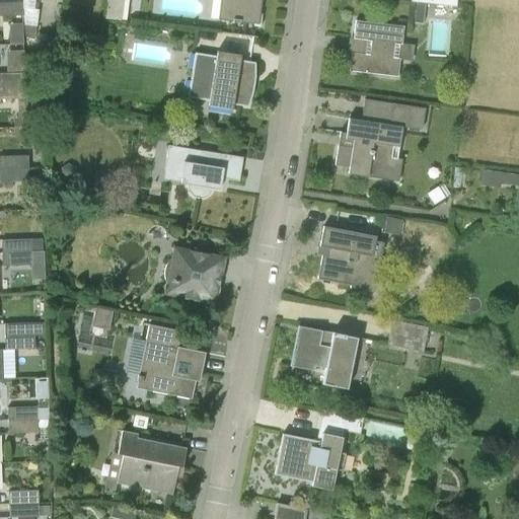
[(22,0),(22,2),(23,15),(23,25),(35,26),(38,9),(33,9),(34,0),(22,0)]
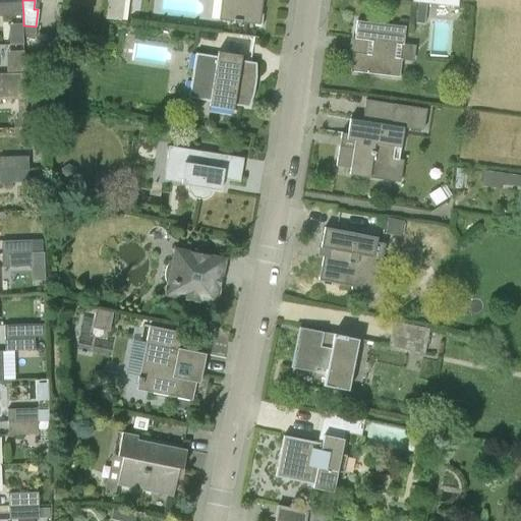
[(124,0),(107,0),(105,18),(122,20),(124,0)]
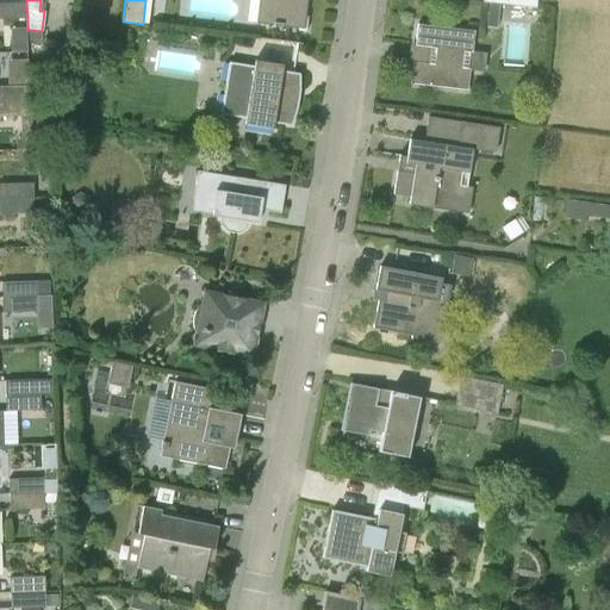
[(273,0),(273,4),(265,2),(261,24),(304,30),(307,0),(273,0)]
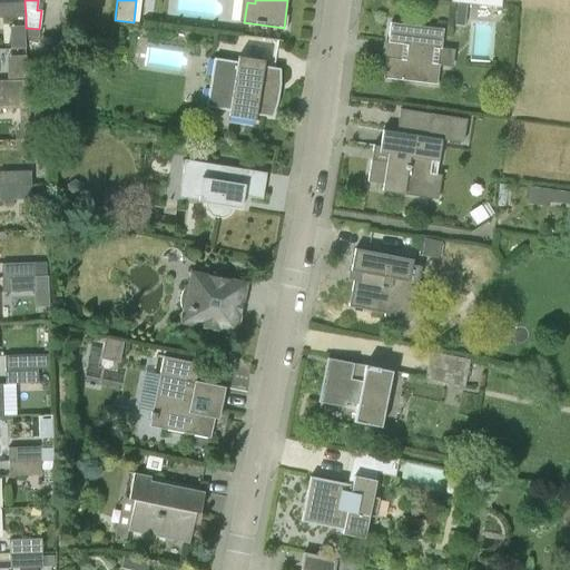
[(0,17),(26,17),(25,2),(0,2),(0,17)]
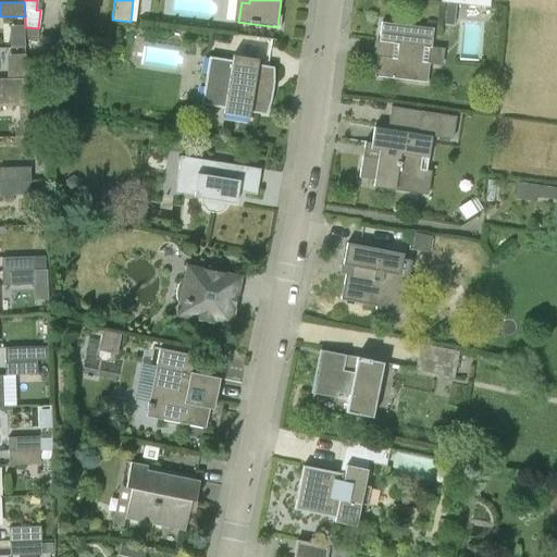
[(445,2),(444,23),(453,24),(455,3),(445,2)]
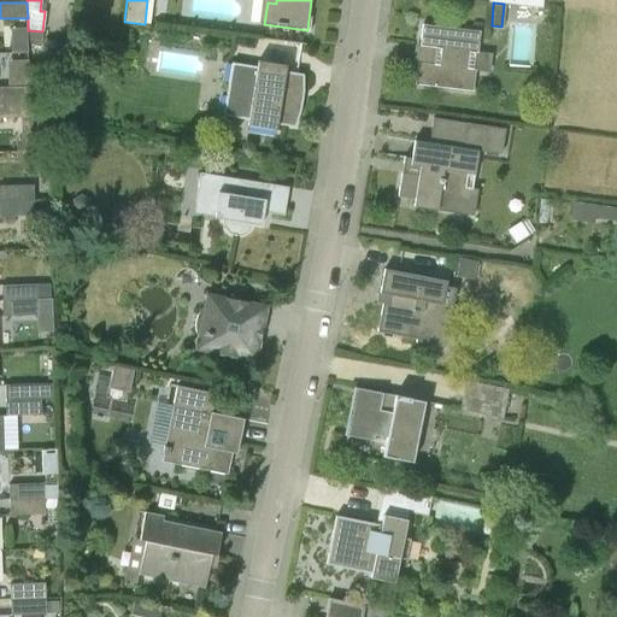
[(439,65),(417,63),(415,84),(458,89),(460,69),(466,70),(469,52),(476,53),(479,31),(422,24),(419,46),(441,48),(439,65)]
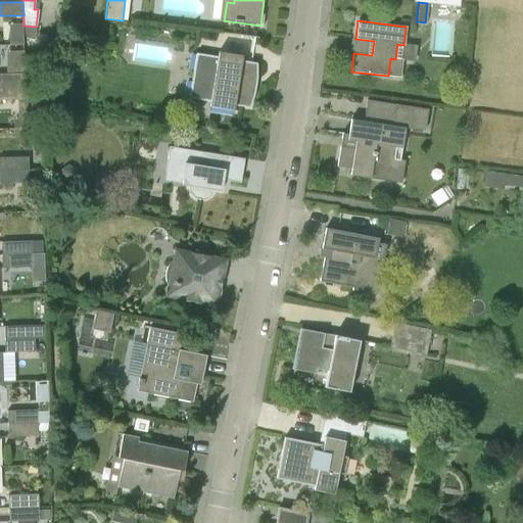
[(196,54),(189,99),(209,102),(209,107),(233,110),(234,106),(249,108),(253,96),(256,77),(256,63),(241,61),(242,56),(218,52),(217,57),(196,54)]
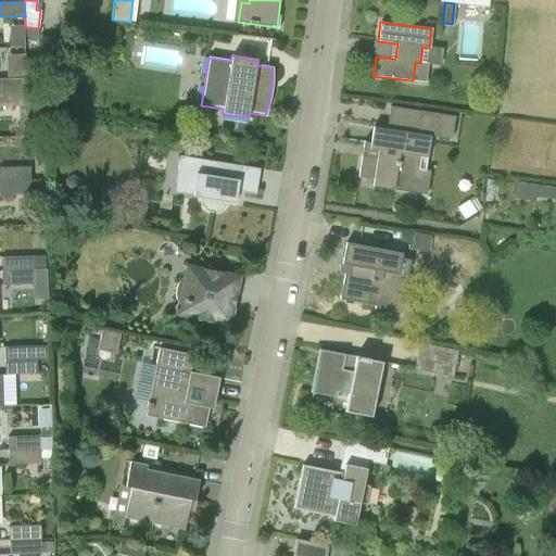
[(0,91),(27,91),(27,78),(0,78),(0,91)]
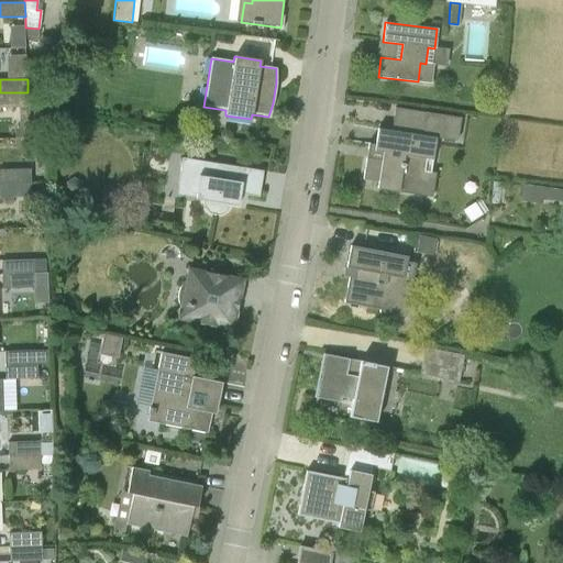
[(0,107),(20,107),(28,107),(28,92),(0,92),(0,107)]
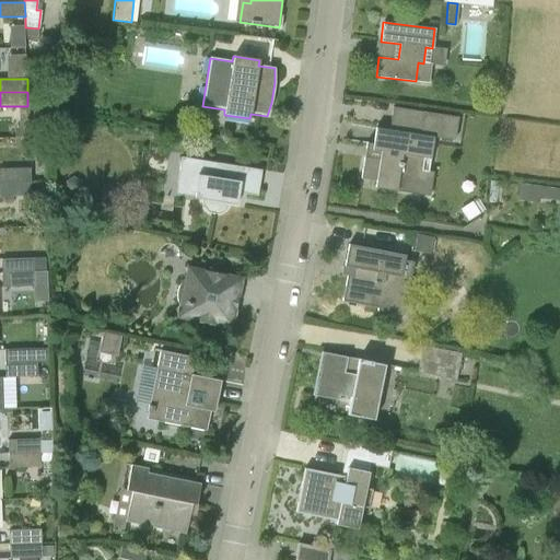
[(380,160),(364,156),(361,178),(376,181),(375,188),(397,191),(398,184),(419,188),(423,159),(430,160),(433,137),(375,128),(372,150),(381,151),(380,160)]
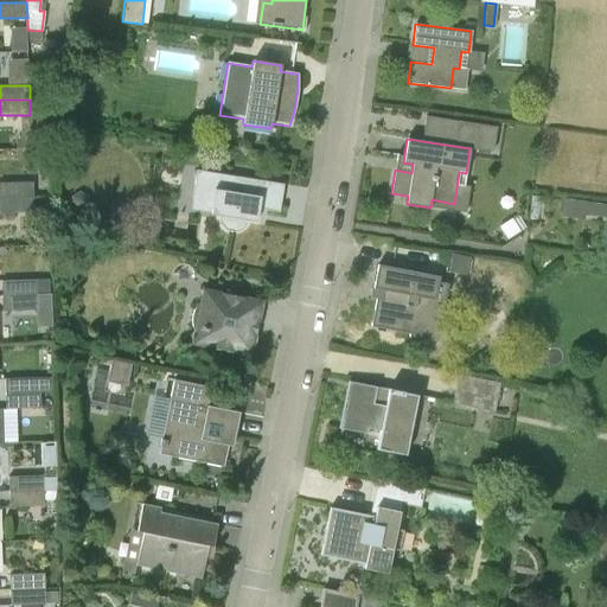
[(210,215),(218,217),(218,219),(219,222),(221,224),(222,227),(223,229),(225,230),(229,231),(231,232),(234,232),(236,232),(240,231),(242,230),(244,228),(246,227),(247,224),(248,221),(256,223),(259,210),(279,212),(283,184),(196,171),(192,199),(212,202),(210,215)]
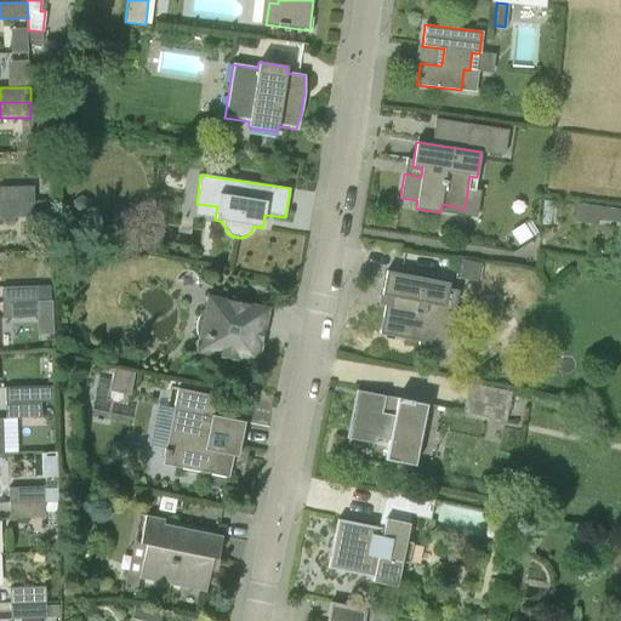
[(0,201),(34,201),(33,186),(0,187),(0,201)]
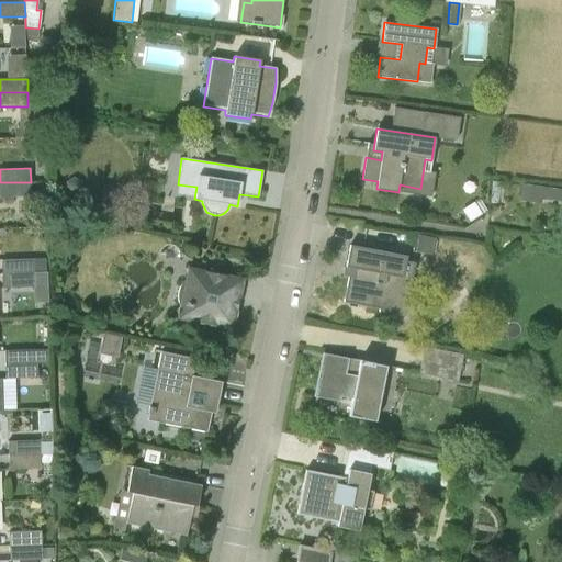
[(31,193),(45,193),(45,181),(31,182),(0,182),(0,197),(32,195),(31,193)]
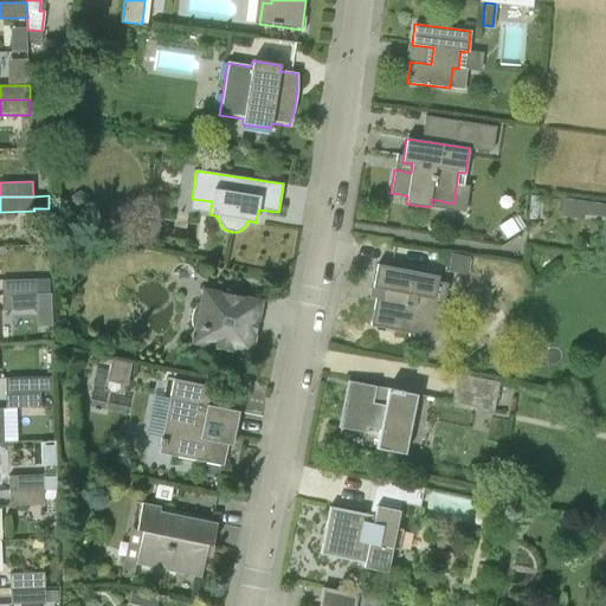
[(581,212),(605,214),(605,201),(571,199),(568,214),(581,216),(581,212)]
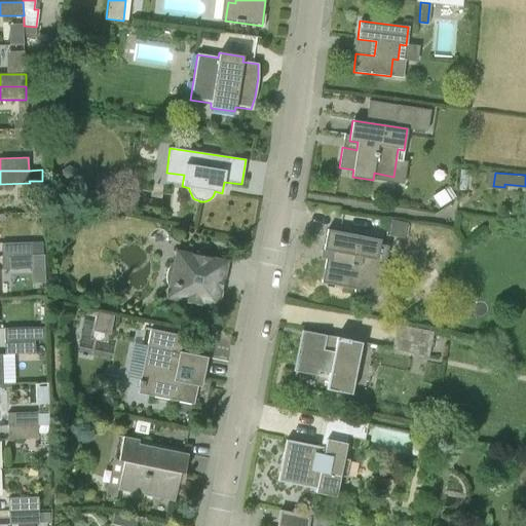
[(388,236),(406,238),(408,223),(390,220),(388,236)]
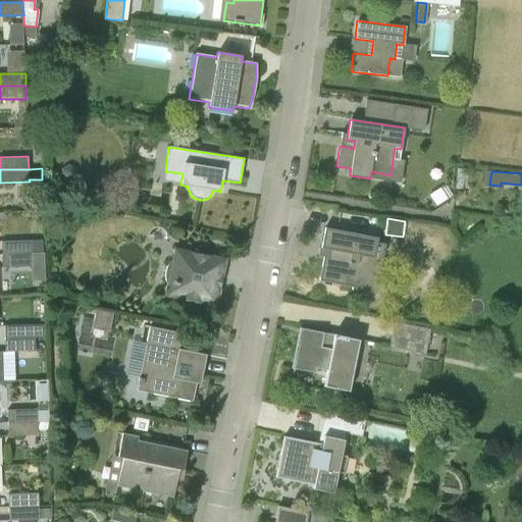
[(377,240),(325,228),(321,248),(330,249),(328,258),(324,257),(319,280),(353,286),(352,288),(369,291),(372,275),(378,276),(384,245),(376,244),(377,240)]
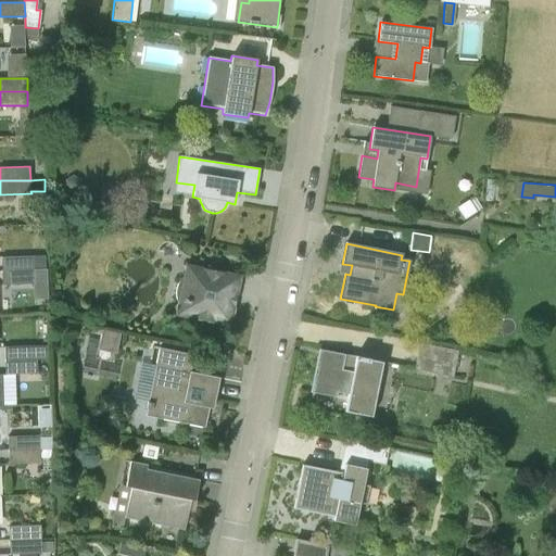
[(1,272),(34,269),(33,256),(1,257),(1,272)]
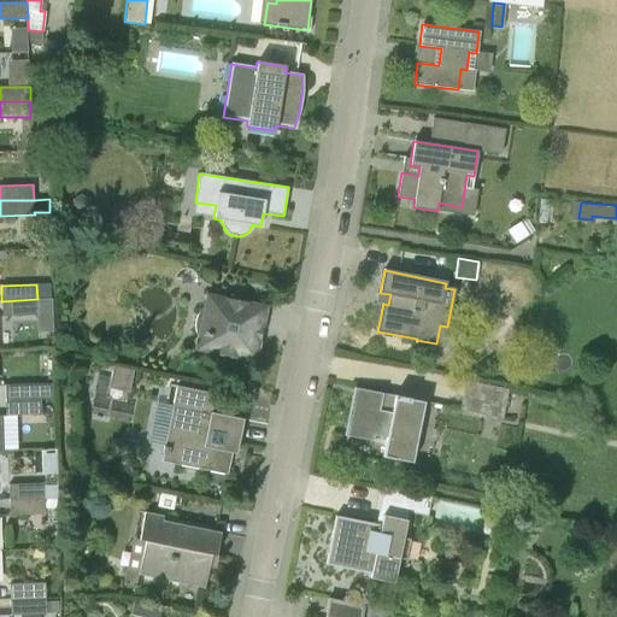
[(197,335),(198,338),(195,350),(256,362),(259,342),(253,341),(260,305),(206,294),(204,306),(203,307),(200,310),(199,311),(198,312),(197,315),(195,317),(194,318),(194,321),(194,323),(194,325),(194,328),(194,329),(194,331),(195,334),(197,335)]
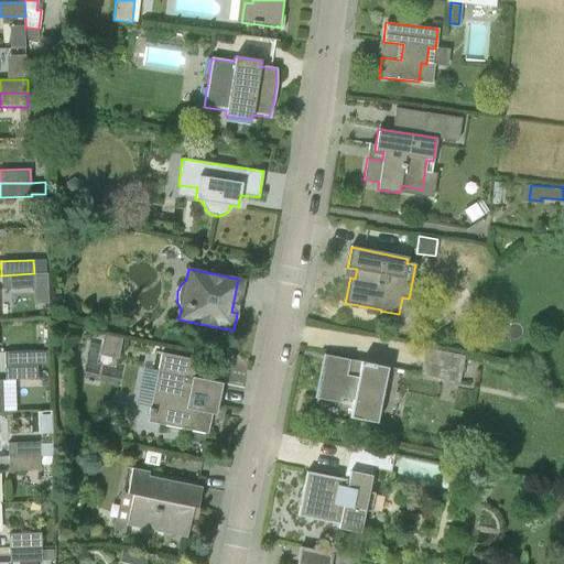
[(2,289),(34,288),(34,273),(1,275),(2,289)]
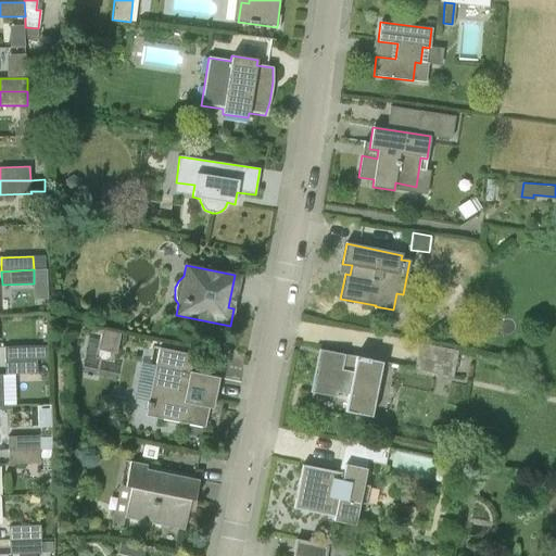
[(103,327),(101,345),(119,349),(122,329),(103,327)]
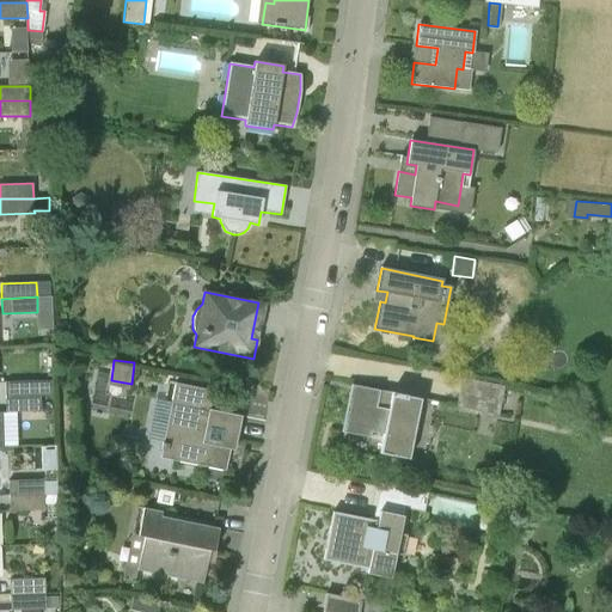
[(5,397),(40,396),(40,380),(5,381),(5,397)]
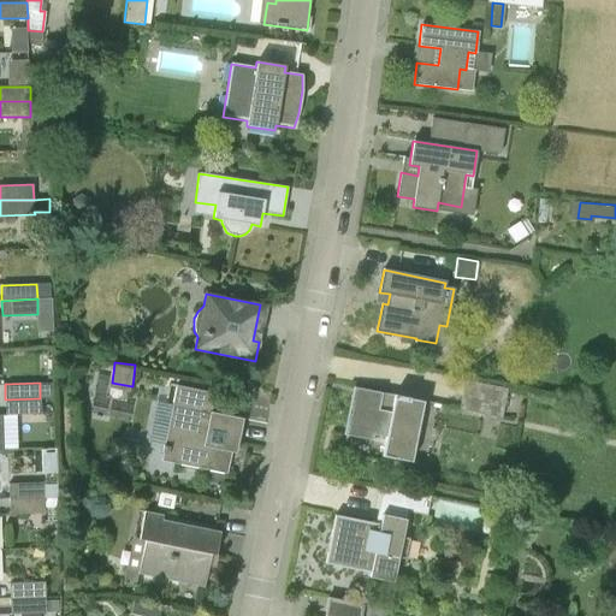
[(486,414),(502,418),(508,389),(492,386),(486,414)]
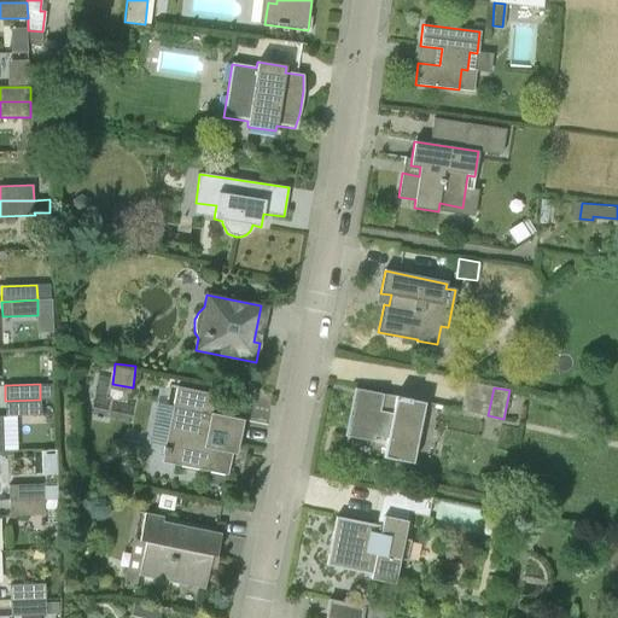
[(388,402),(361,396),(354,431),(386,438),(383,458),(408,464),(420,401),(389,395),(388,402)]
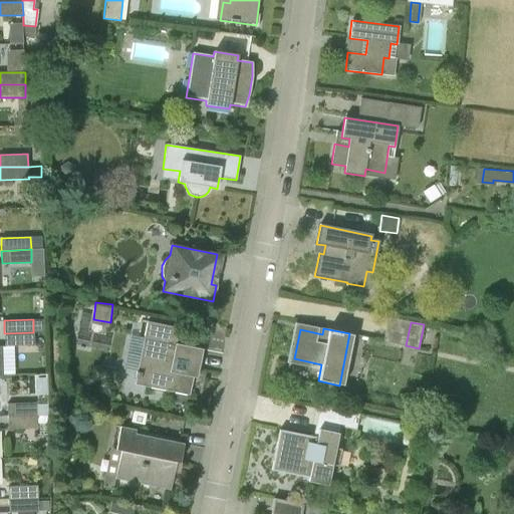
[(5,346),(34,345),(33,332),(4,333),(5,346)]
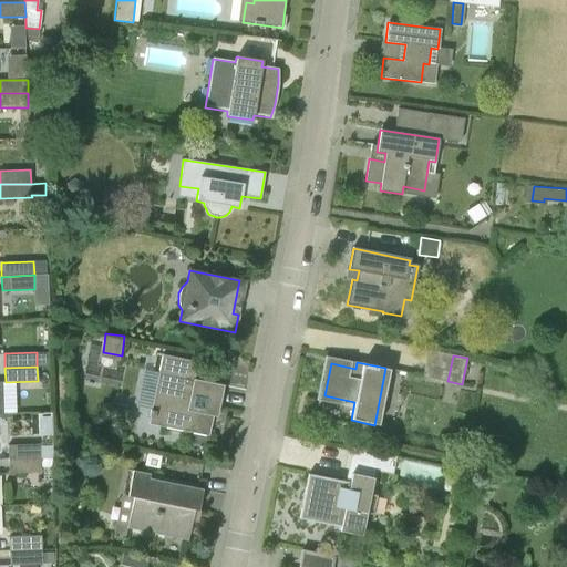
[(158,373),(148,424),(209,436),(213,416),(217,418),(224,385),(193,379),(193,381),(158,373)]
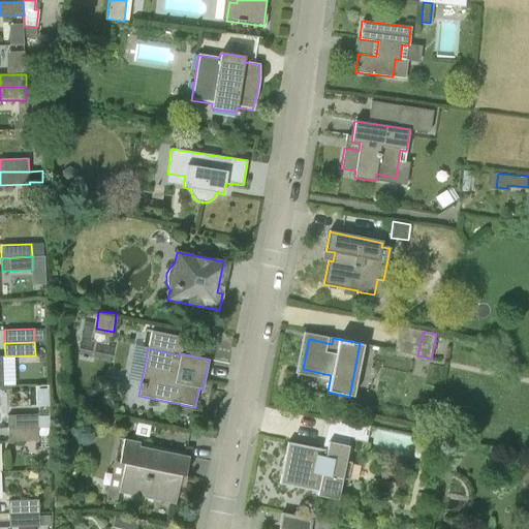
[(8,429),(38,428),(37,414),(7,415),(8,429)]
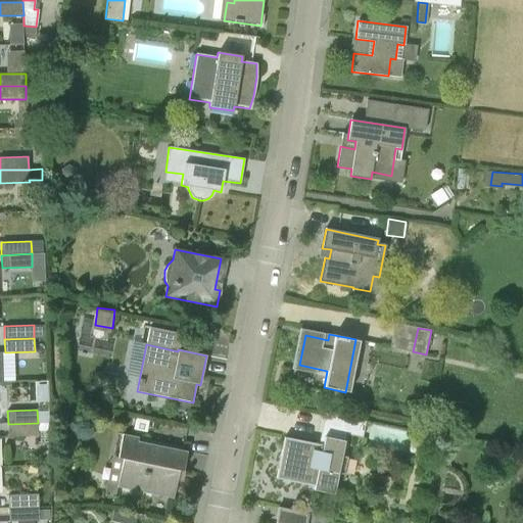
[(285,437),(276,478),(315,486),(314,490),(334,494),(338,473),(344,475),(348,458),(342,456),(349,418),(325,413),(325,414),(329,415),(323,445),(285,437)]
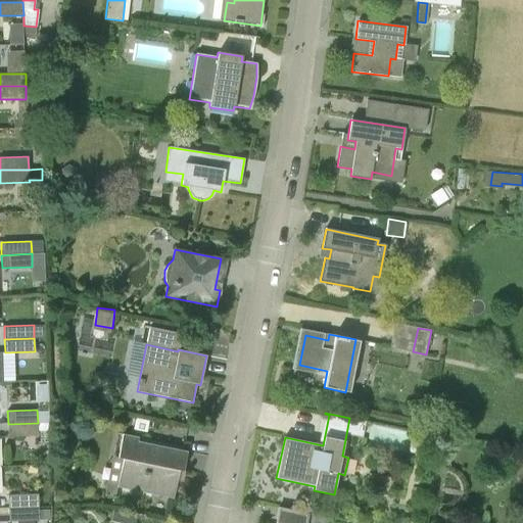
[(147,421),(135,419),(133,429),(145,432),(147,421)]
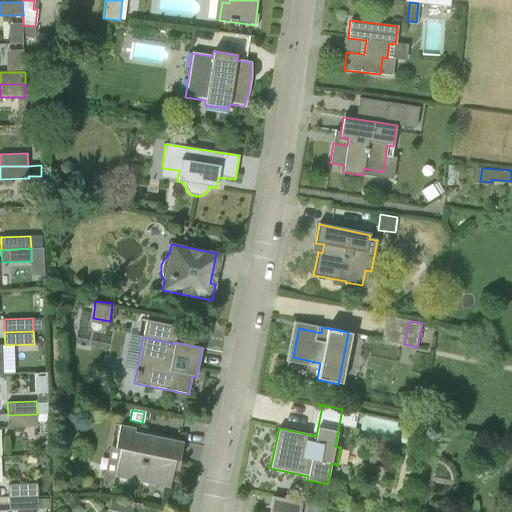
[(8,427),(37,426),(37,414),(8,415),(8,427)]
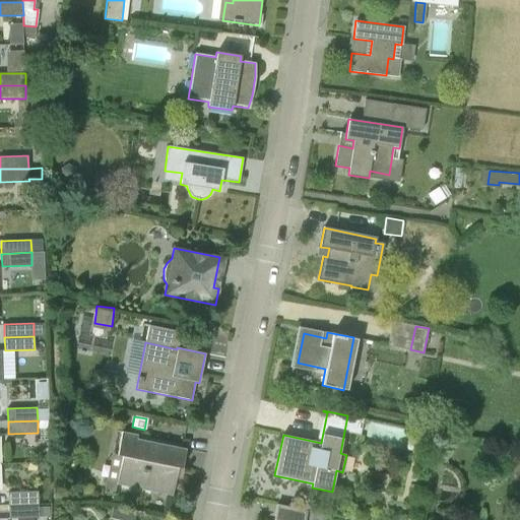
[(122,456),(117,484),(173,496),(178,467),(182,468),(186,449),(137,439),(137,435),(122,432),(117,455),(122,456)]
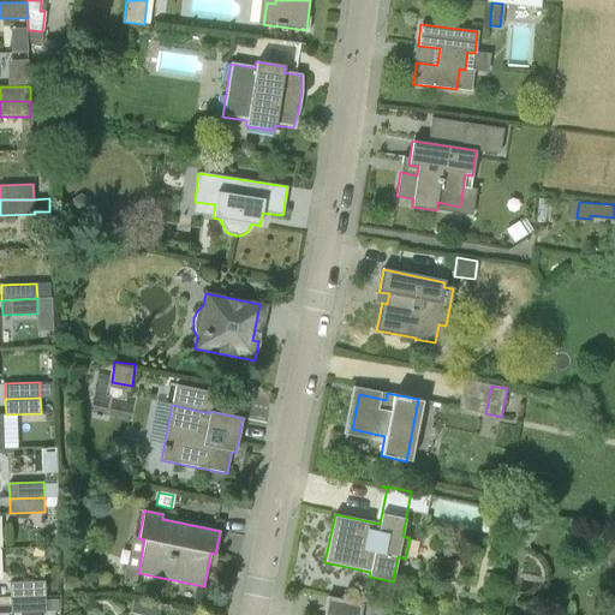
[(10,598),(46,597),(45,581),(10,583),(10,598)]
